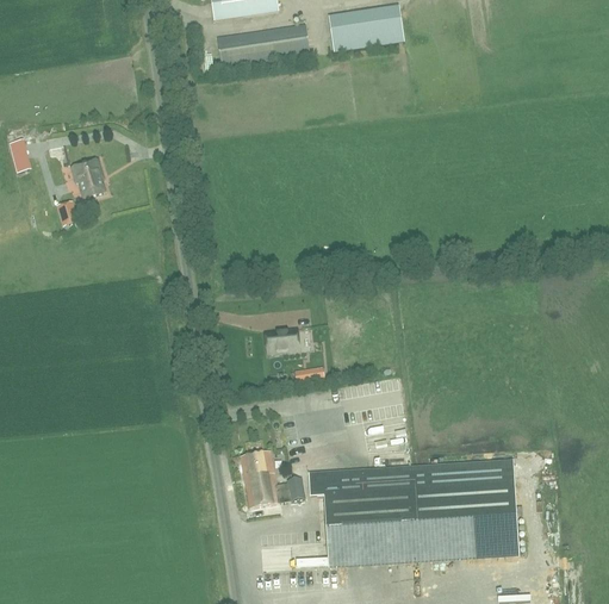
[(211,0),(213,17),(278,7),(275,0),(211,0)]
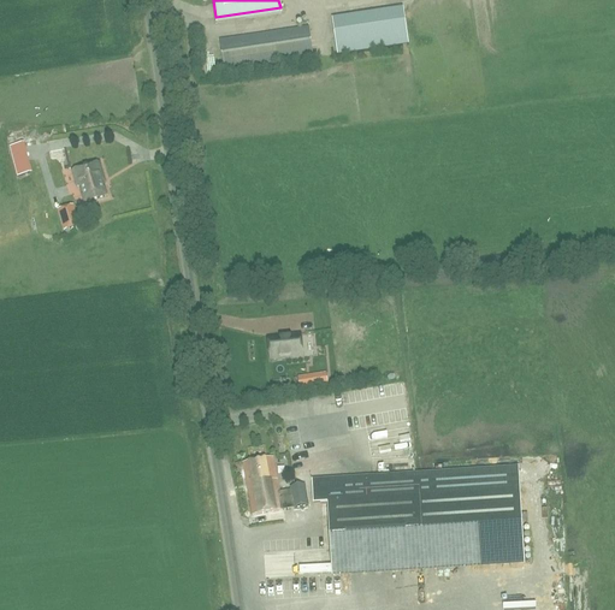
[(335,11),(339,48),(412,39),(406,0),(335,11)]
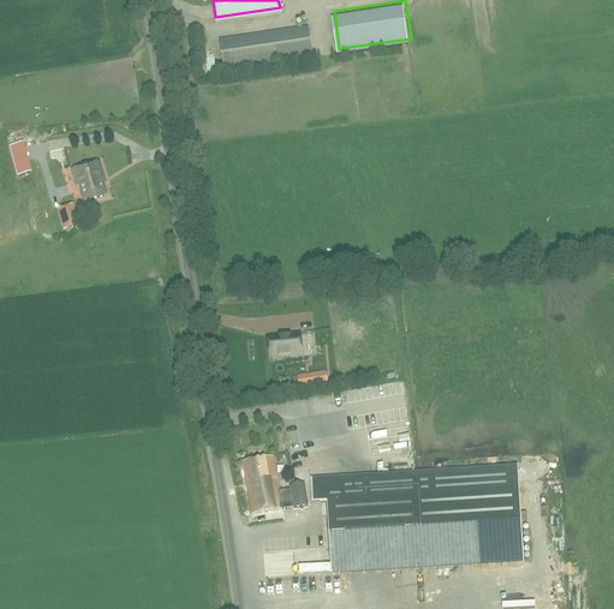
[(222,66),(311,53),(308,23),(219,35),(222,66)]
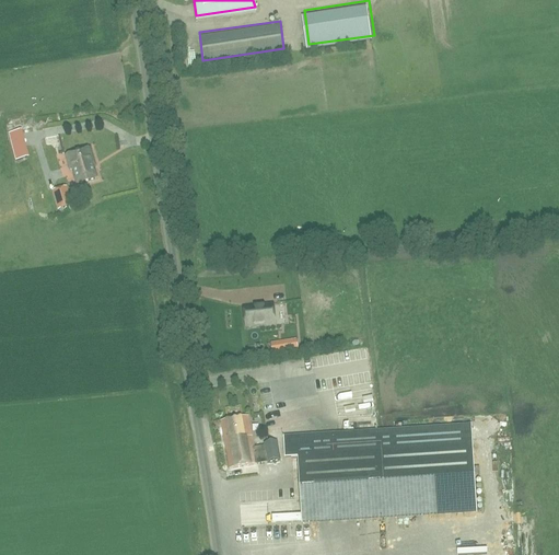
[(21,111),(21,122),(30,122),(30,110),(21,111)]
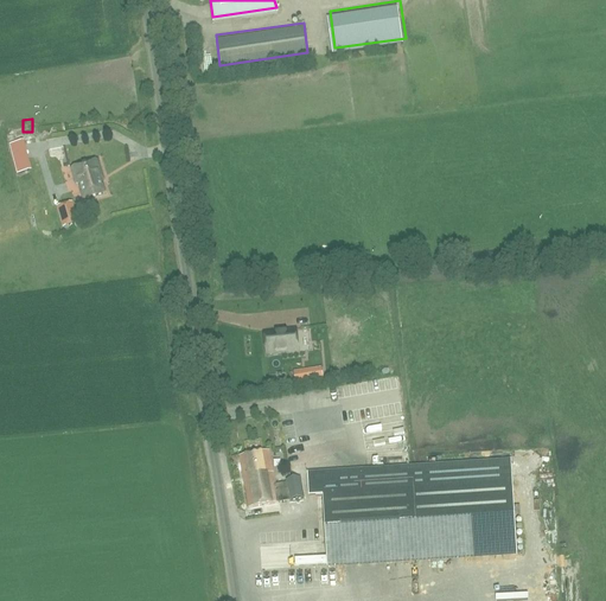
[(27,165),(20,136),(8,140),(16,168),(27,165)]
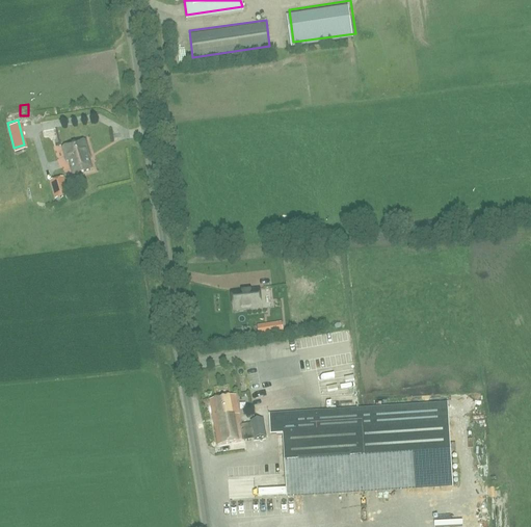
[(89,164),(85,150),(87,149),(83,135),(60,143),(64,157),(67,156),(72,169),(89,164)]
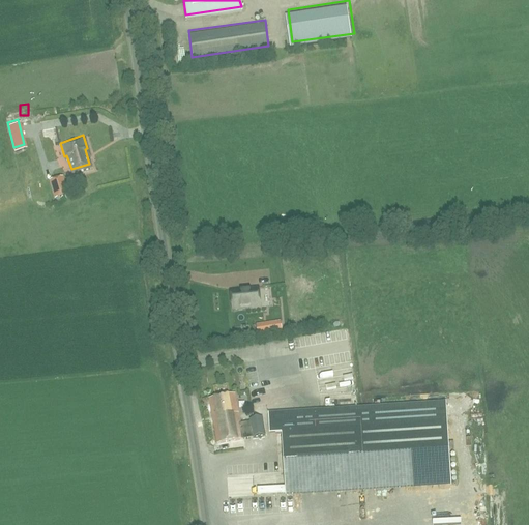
[(61,173),(50,177),(55,194),(66,191),(61,173)]
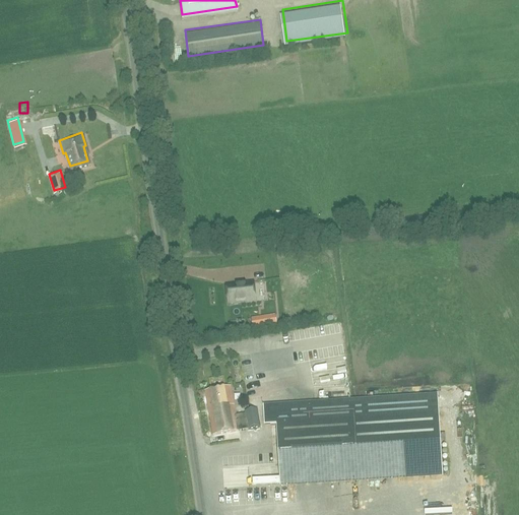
[(243,279),(225,281),(228,299),(242,298),(242,299),(254,298),(252,277),(242,278),(243,279)]
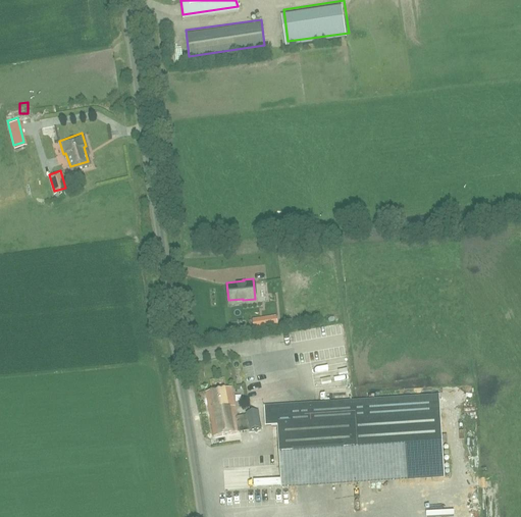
[(276,321),(275,311),(263,313),(265,323),(276,321)]
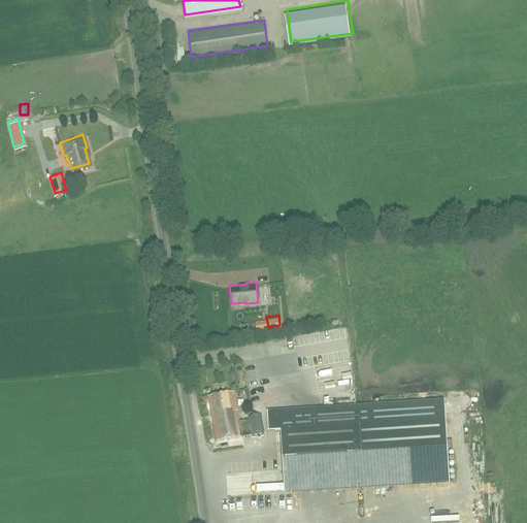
[(327,378),(351,374),(350,366),(326,369),(327,378)]
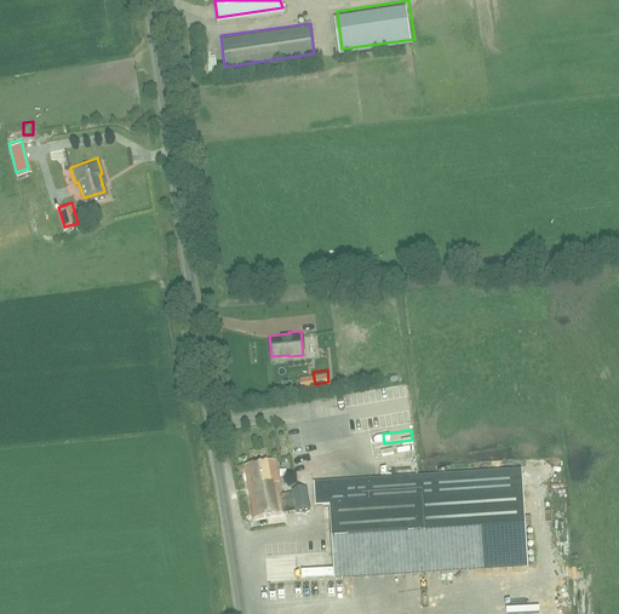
[(284,505),(294,504),(294,506),(309,504),(305,483),(280,488),(274,454),(244,460),(252,514),(284,508),(284,505)]
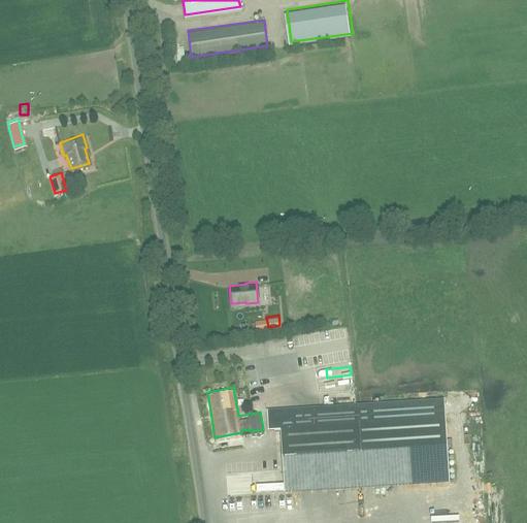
[(442,396),(281,406),(267,407),(268,428),(281,427),(285,488),(448,478),(443,416),(442,396)]
